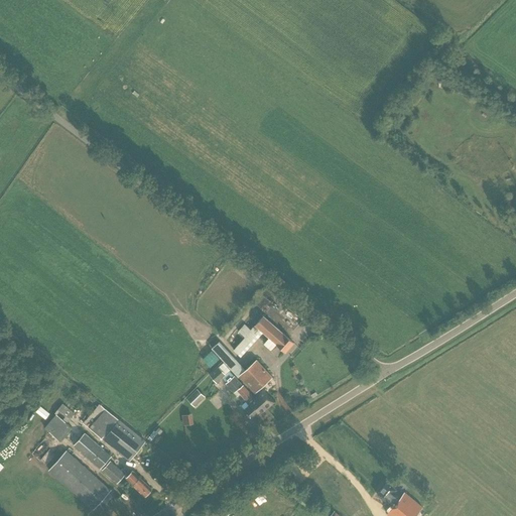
[(253,316),(239,332),(245,338),(234,351),(239,355),(261,331),(285,352),(292,345),(262,318),(259,321),(253,316)]
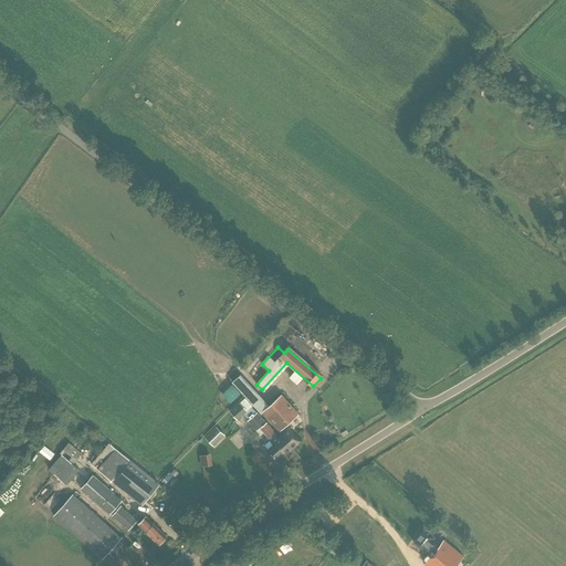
[(263,412),(282,433),(281,436),(292,448),(301,441),(289,428),(286,425),(299,413),(282,395),(270,406),(241,375),(232,383),(261,413),(263,412)]
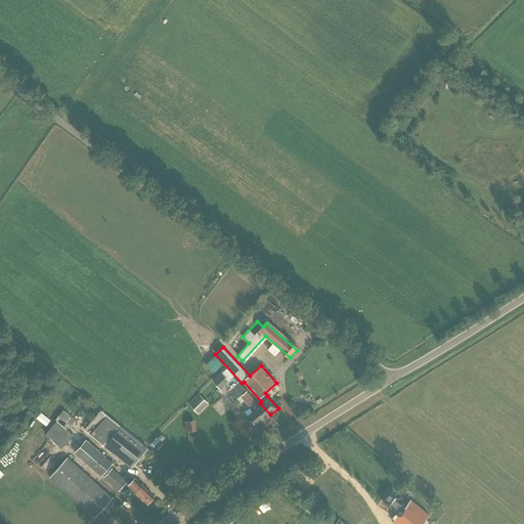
[(213,382),(220,390),(234,377),(227,368),(213,382)]
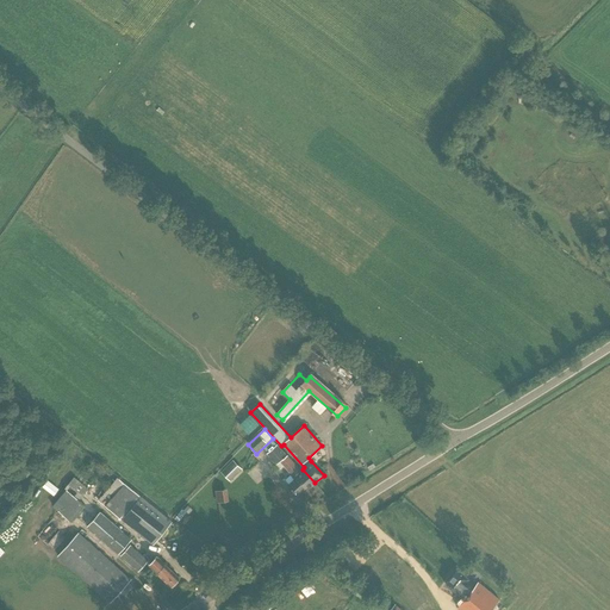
[(315,483),(303,470),(300,471),(287,455),(287,456),(278,444),(267,454),(277,466),(280,462),(294,475),(293,477),(296,478),(288,485),(298,496),(305,489),(306,491),(315,483)]
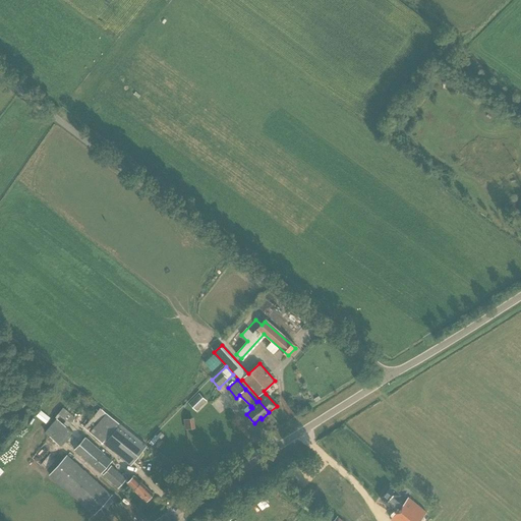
[(188,404),(181,411),(189,419),(207,401),(199,394),(188,404)]
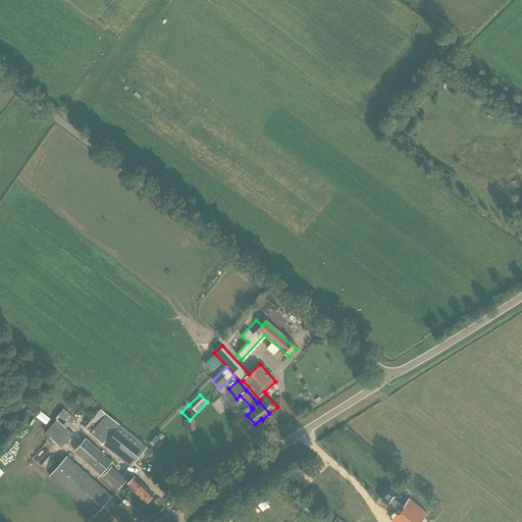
[(45,433),(59,445),(71,431),(68,428),(75,419),(64,409),(56,418),(57,419),(45,433)]
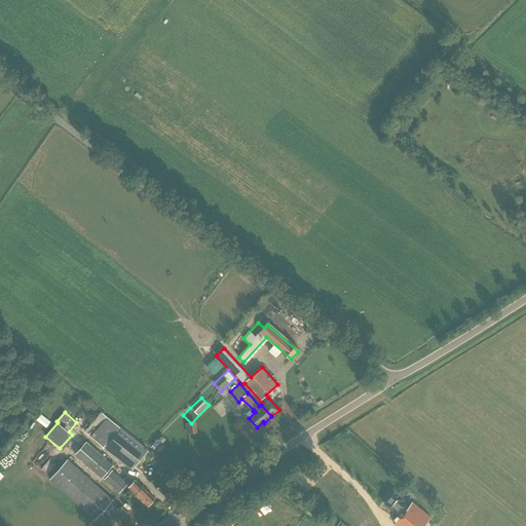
[(102,413),(85,431),(91,437),(106,448),(133,470),(148,450),(121,428),(108,417),(102,413)]
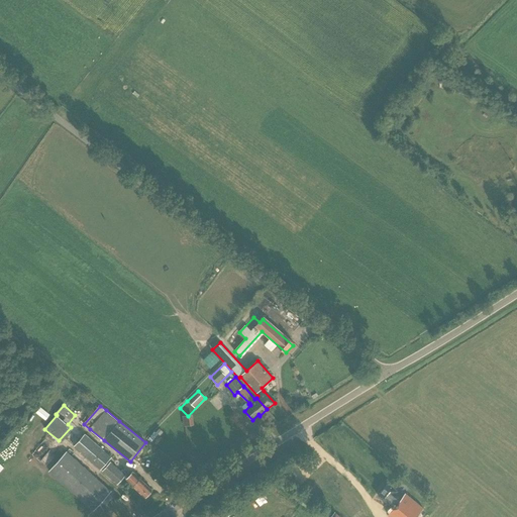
[(85,434),(74,446),(101,470),(111,457),(85,434)]
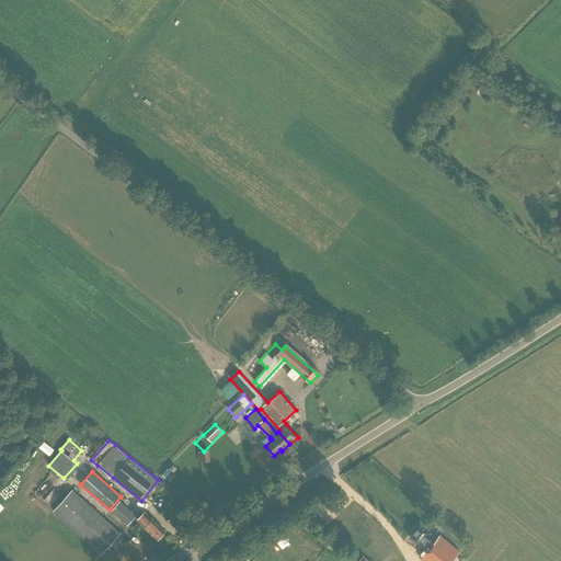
[(60,480),(57,477),(52,481),(48,478),(35,492),(43,499),(60,480)]
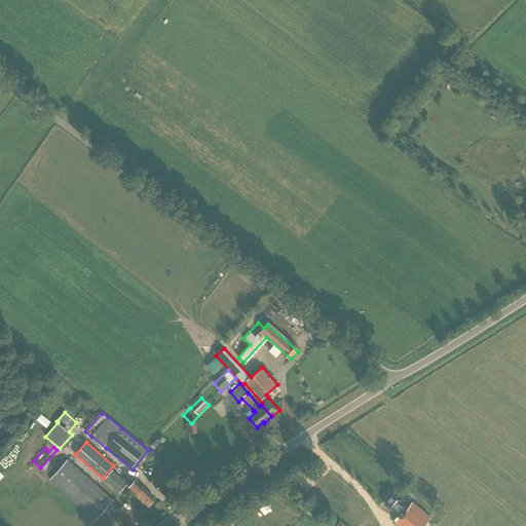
[(67,459),(50,479),(96,520),(113,500),(67,459)]
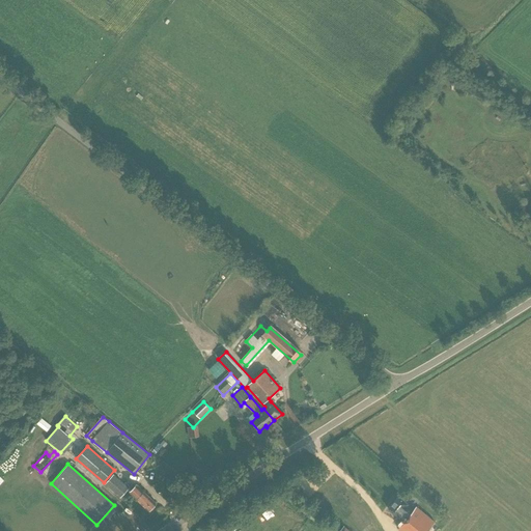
[(113,474),(105,483),(120,498),(129,488),(113,474)]
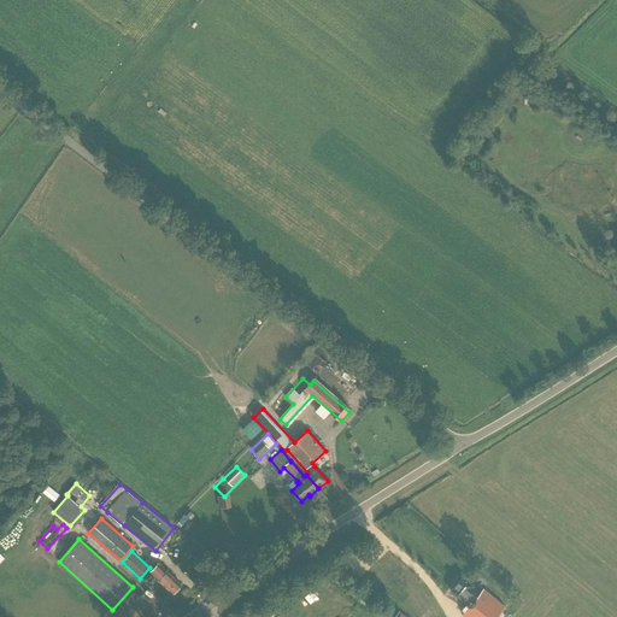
[(151,571),(154,574),(159,579),(159,580),(174,593),(182,585),(168,570),(166,571),(159,563),(151,571)]
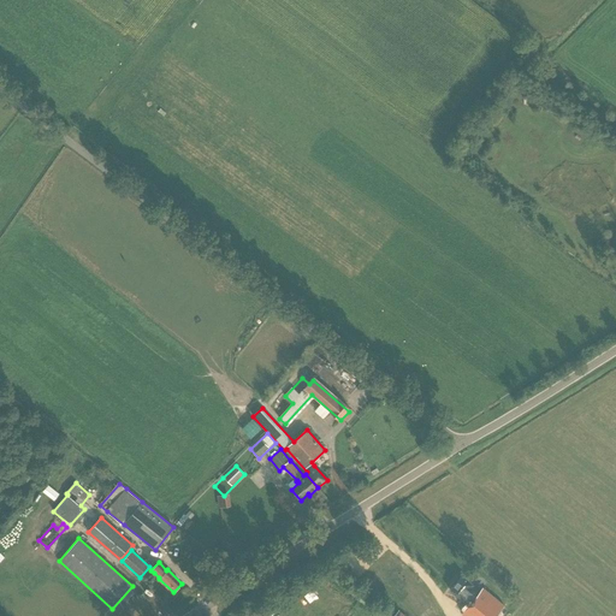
[(483,588),(477,596),(474,593),(478,588),(473,585),(474,585),(463,576),(450,591),(461,599),(462,599),(466,603),(467,600),(471,603),(462,614),(466,615),(496,615),(504,606),(483,588)]
